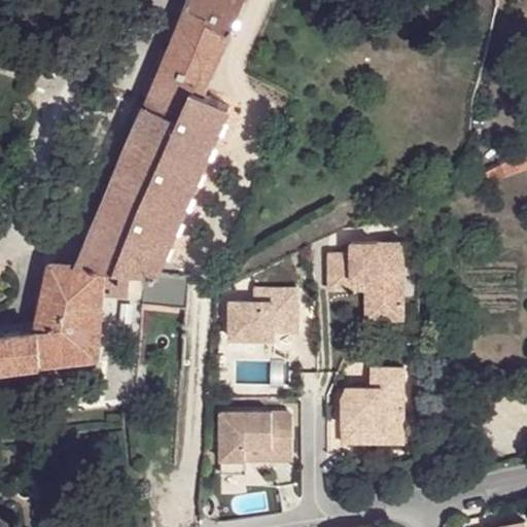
[(79,1),(77,0),(58,0),(59,2),(63,7),(69,8),(75,6),(79,1)]
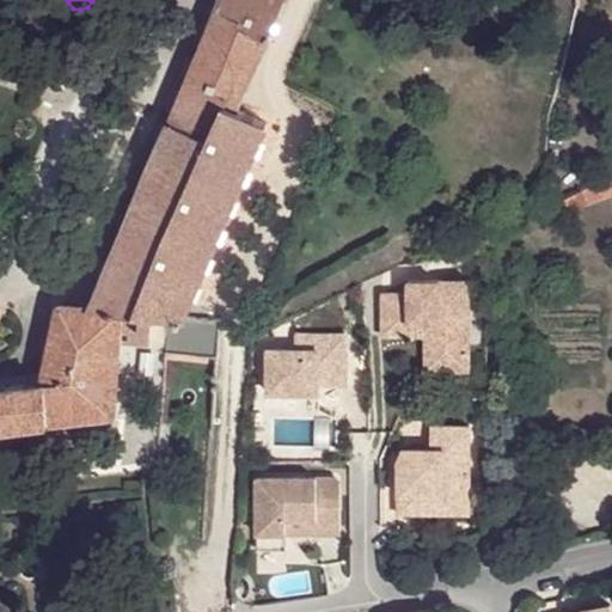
[(151,317),(167,319),(179,320),(182,317),(264,124),(237,112),(283,0),(218,0),(170,117),(89,308),(120,312),(151,317)]
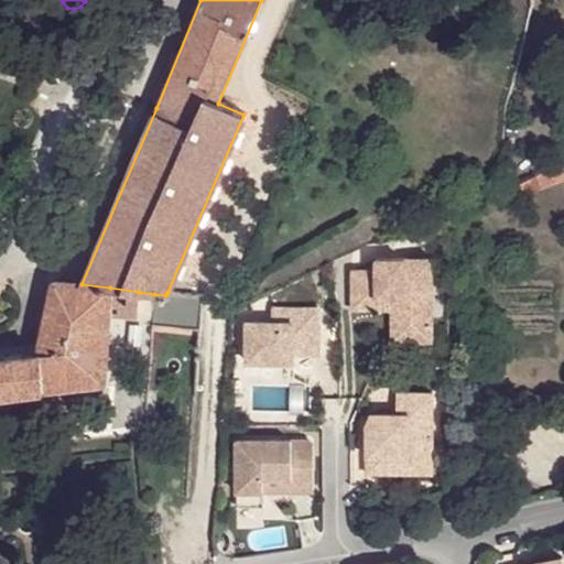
[(61,77),(66,64),(56,62),(52,74),(61,77)]
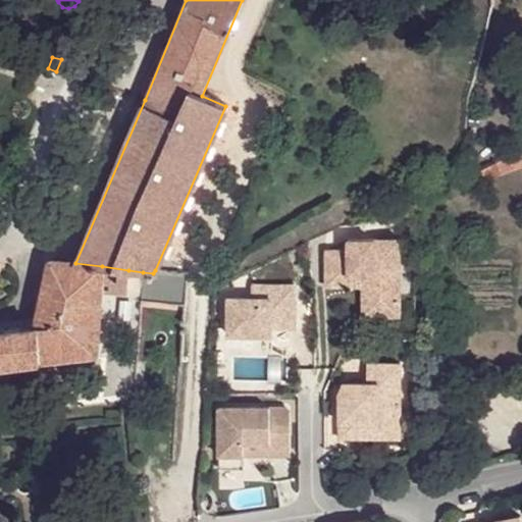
[(521,159),(521,143),(472,170),(474,179),(521,159)]
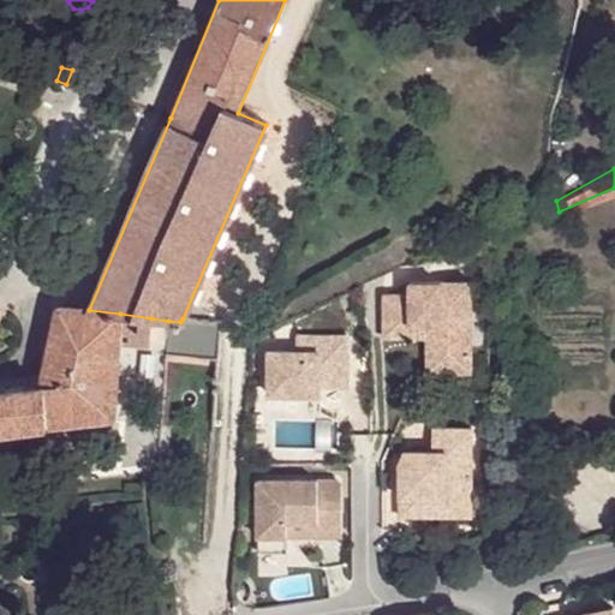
[(408,293),(383,293),(383,335),(411,335),(411,322),(427,322),(427,334),(428,363),(449,363),(448,370),(471,369),(470,280),(408,281),(408,293)]
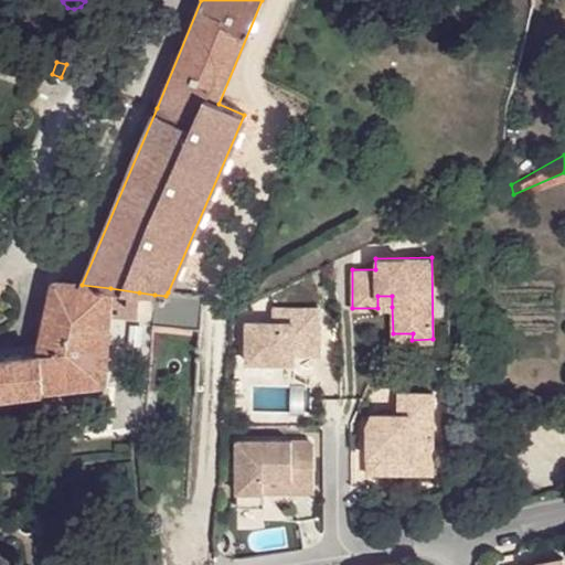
[(110,288),(82,285),(53,280),(31,352),(0,355),(0,394),(103,380),(108,312),(110,288)]
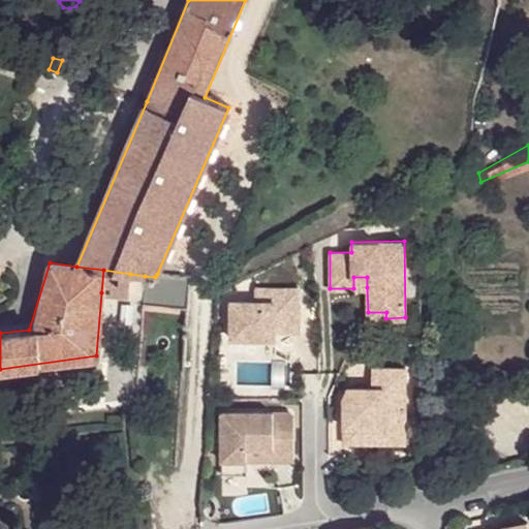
[(130,274),(103,270),(101,292),(129,296),(130,274)]
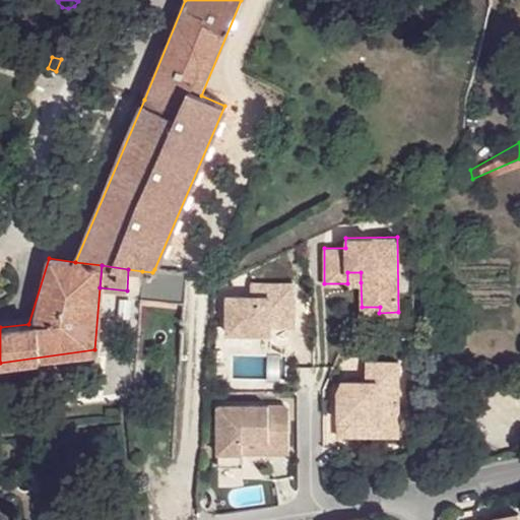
[(152,272),(142,271),(141,300),(152,301),(185,304),(186,271),(154,269),(152,272)]
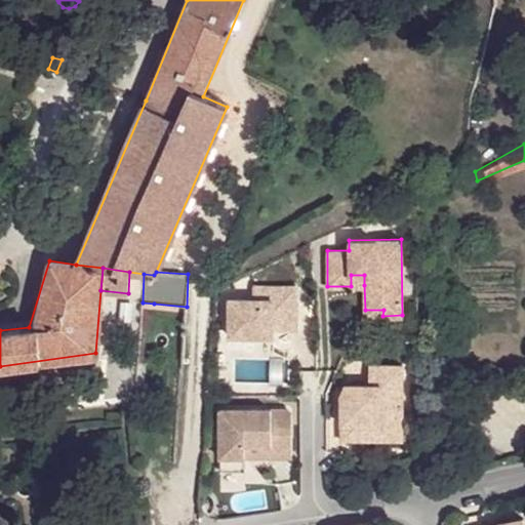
[(364,275),(351,275),(351,286),(364,285),(364,275)]
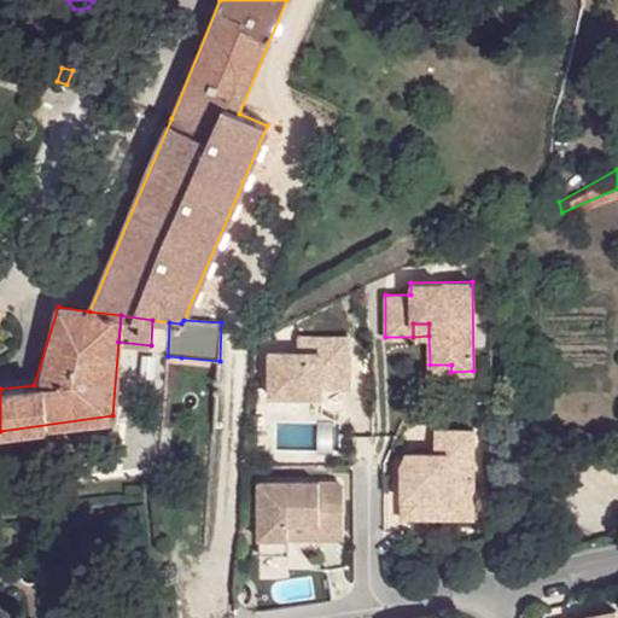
[(269,351),(269,382),(296,382),(296,394),(319,394),(327,396),(347,385),(345,336),(295,337),(295,351),(269,351)]
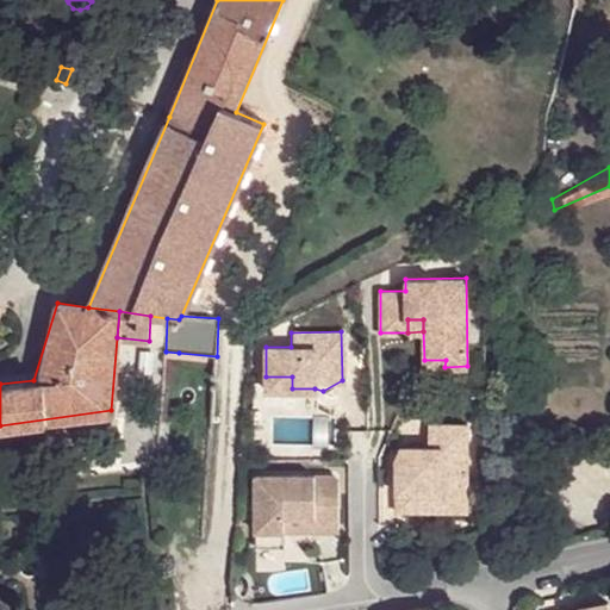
[(292,377),(266,377),(265,388),(292,388),(292,377)]
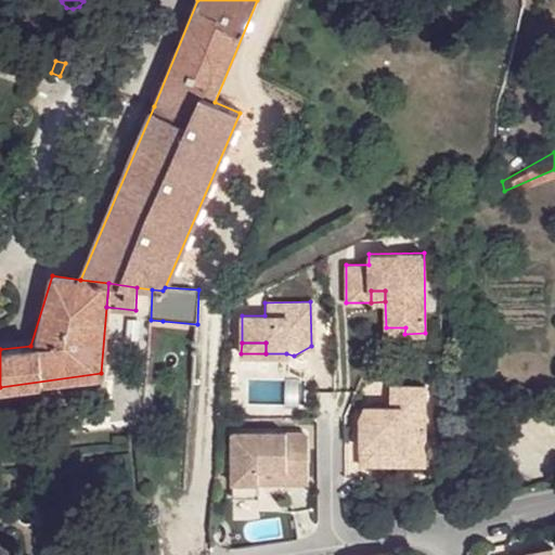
[(362,422),(358,422),(359,465),(378,465),(378,446),(423,446),(422,386),(387,386),(388,407),(368,407),(362,422)]
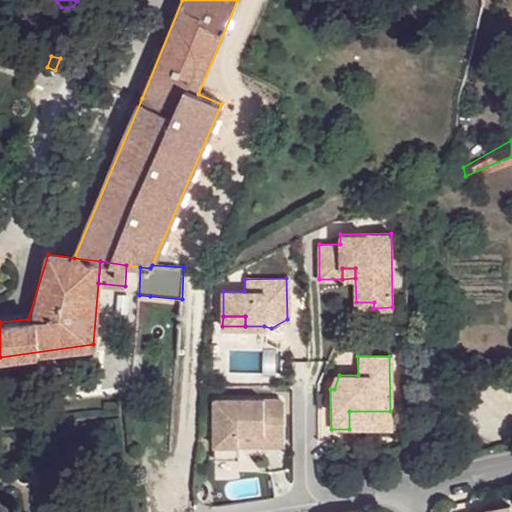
[(330,384),(330,389),(334,389),(339,375),(334,375),(330,384)]
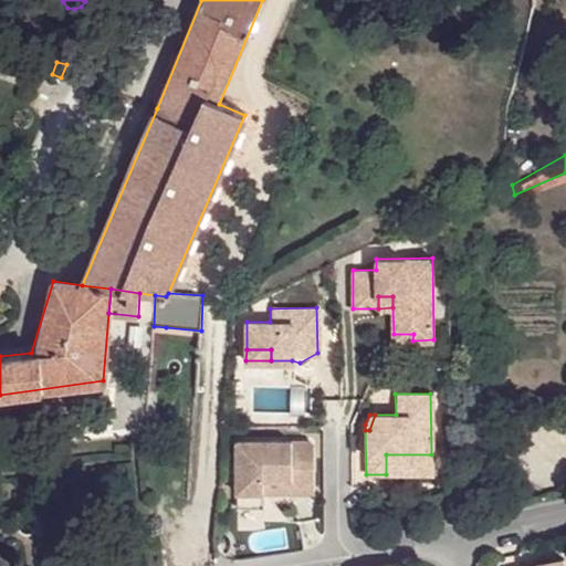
[(167,430),(166,418),(148,420),(149,430),(149,432),(167,430)]
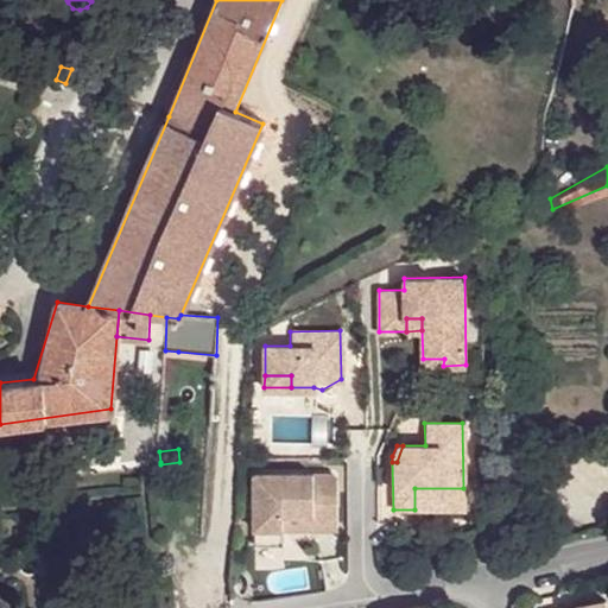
[(311,515),(311,529),(335,529),(335,479),(330,473),(253,474),(254,545),(282,545),(282,529),(283,515),(311,515)]
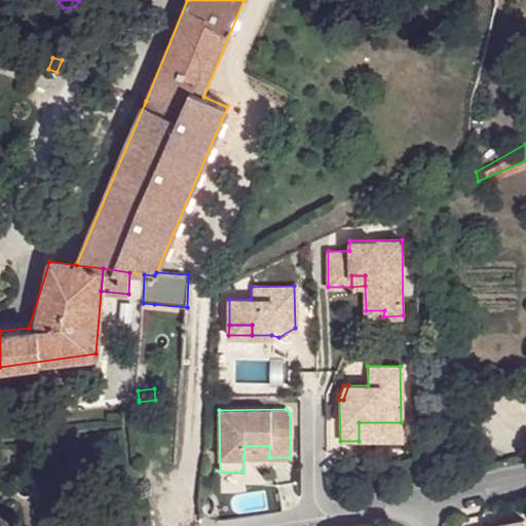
[(401,441),(401,422),(359,422),(359,441),(401,441)]
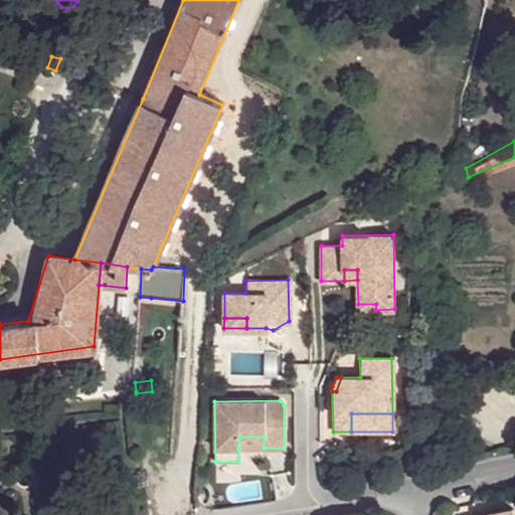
[(238,448),(264,448),(264,437),(239,437),(238,448)]
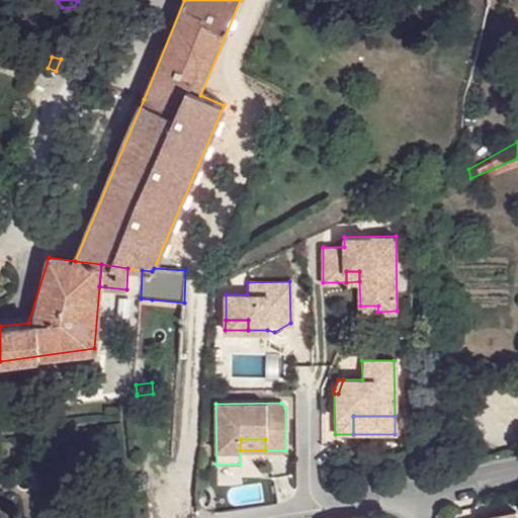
All buildings are outlined.
